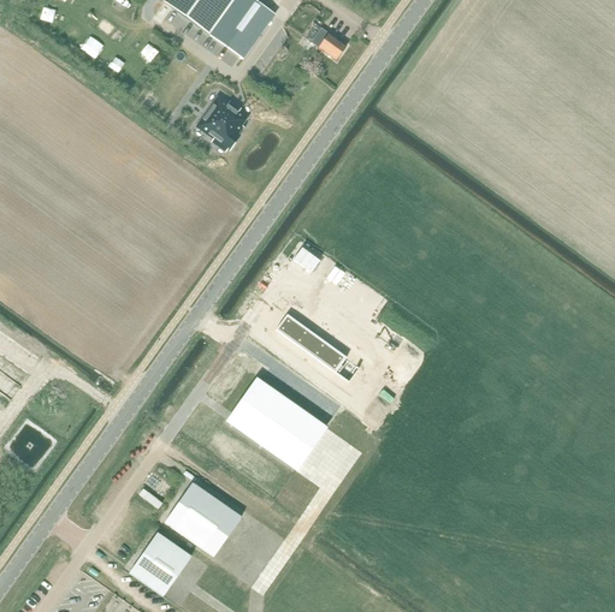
[(165,0),(243,57),(276,12),(258,0),(165,0)]
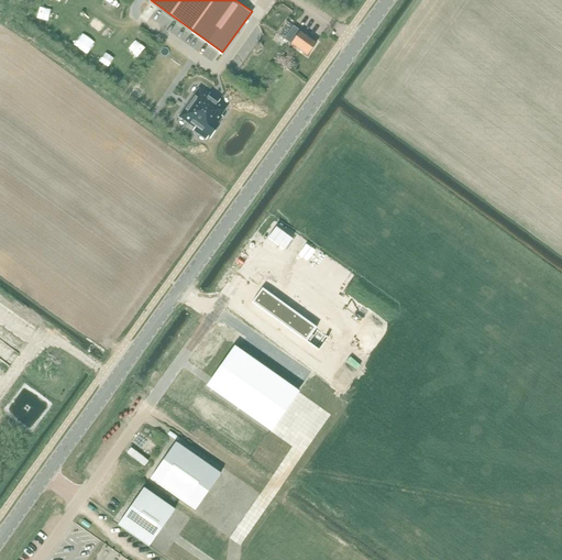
[(317,41),(294,24),(285,37),(308,53),(317,41)]
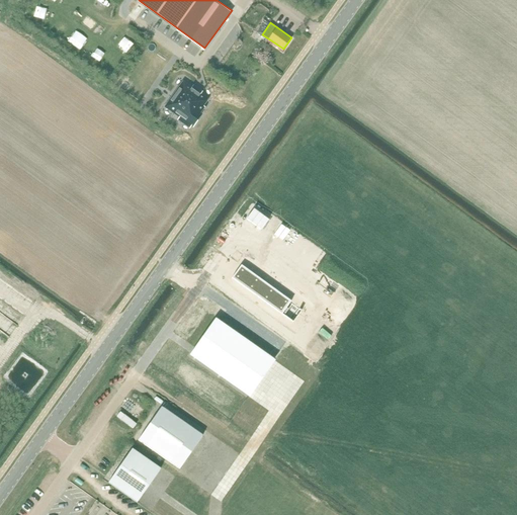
[(184,81),(166,106),(181,116),(179,118),(184,122),(186,120),(194,125),(203,113),(201,112),(205,106),(204,105),(209,98),(202,93),(203,91),(195,85),(193,87),(184,81)]
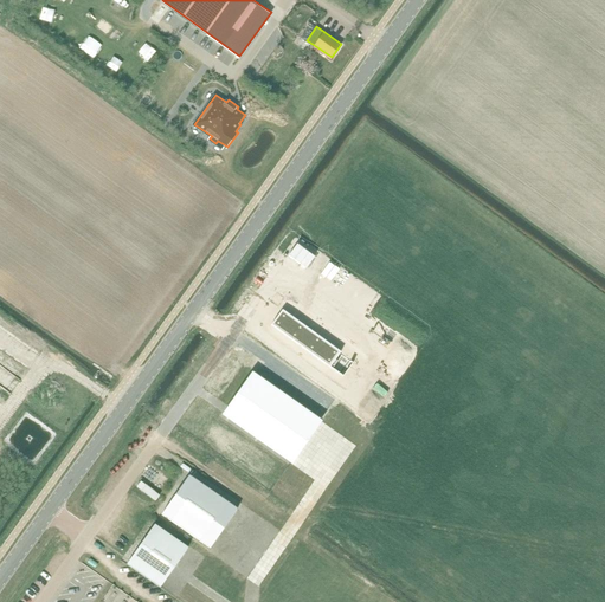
[(283,308),(272,323),(343,374),(354,361),(340,351),(341,350),(283,308)]
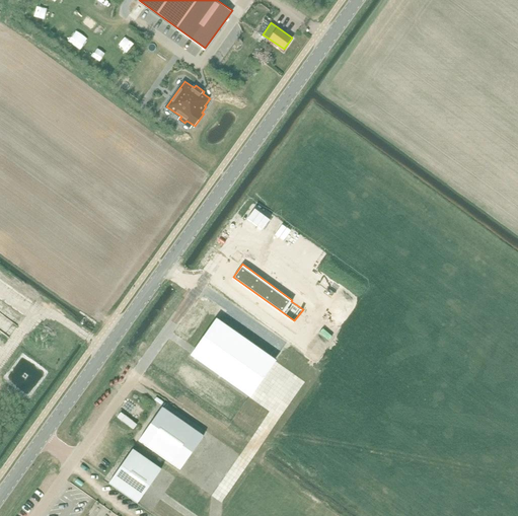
[(217,317),(192,354),(249,394),(275,358),(217,317)]
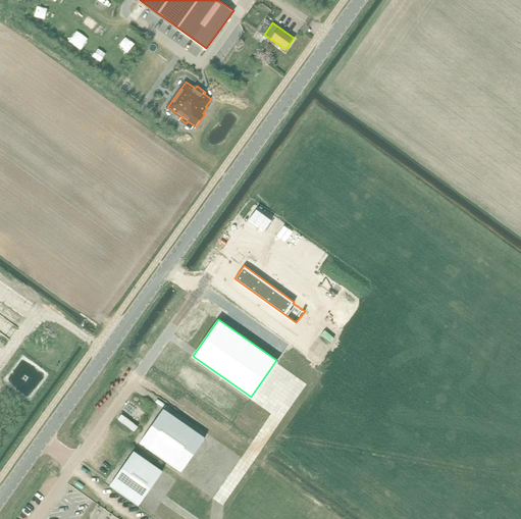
[(141,442),(181,470),(205,437),(163,408),(141,442)]
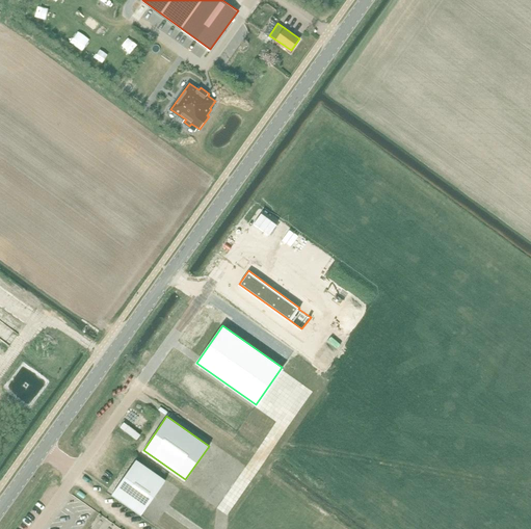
[(112,494),(141,514),(165,479),(136,459),(112,494)]
